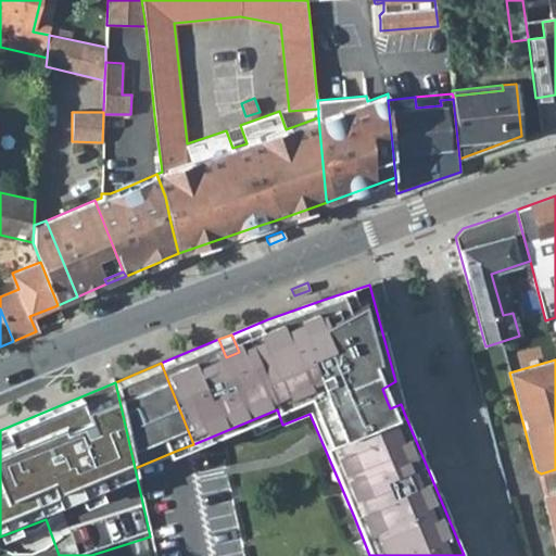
[(547,513),(555,544),(555,492),(546,495),(543,498),(547,513)]
